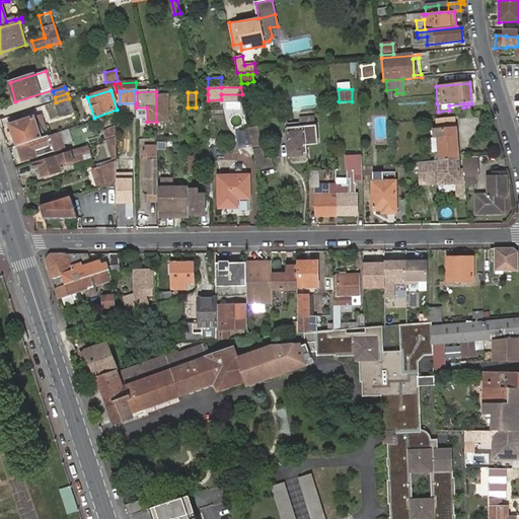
[(167,95),(156,95),(156,122),(167,122),(167,95)]
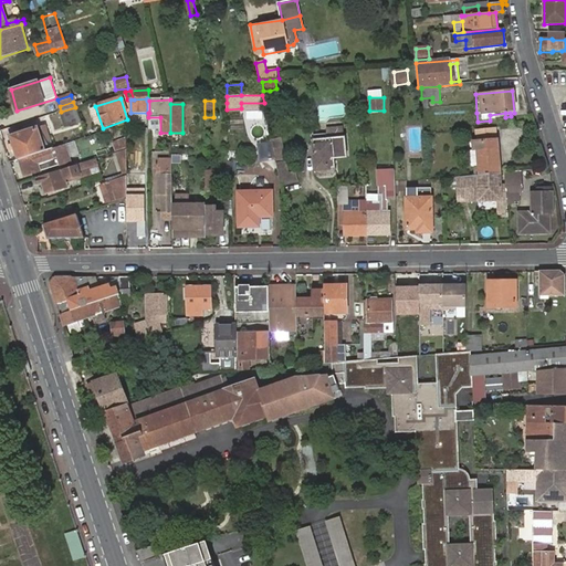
[(100,128),(103,128),(95,106),(92,108),(100,128)]
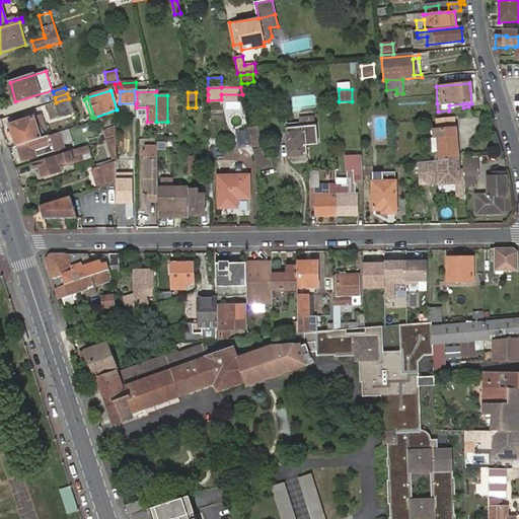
[(56,102),(54,103),(59,119),(74,114),(70,98),(69,98),(56,102)]
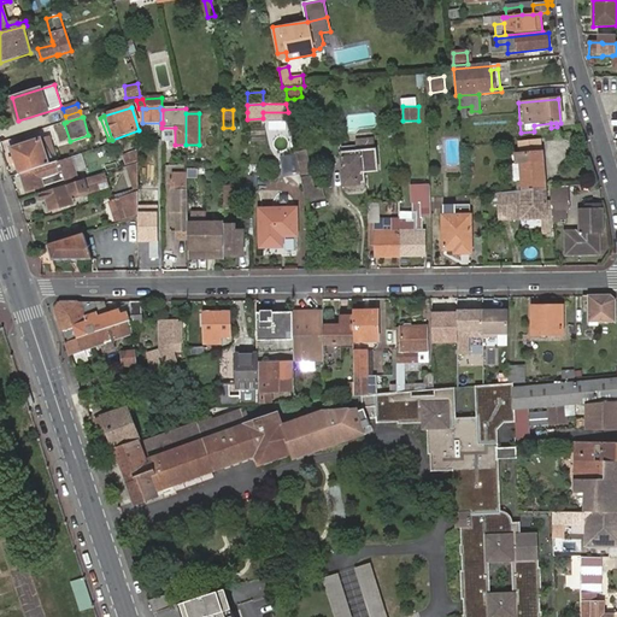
[(58,162),(51,136),(12,148),(21,174),(58,162)]
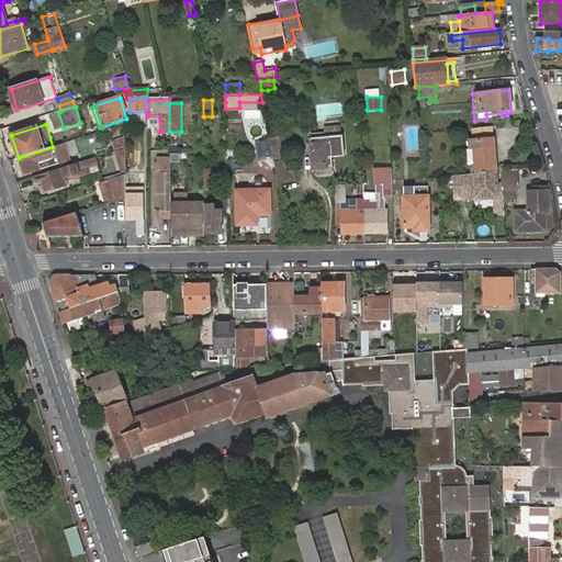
[(324,126),(325,133),(325,138),(341,137),(340,125),(324,126)]
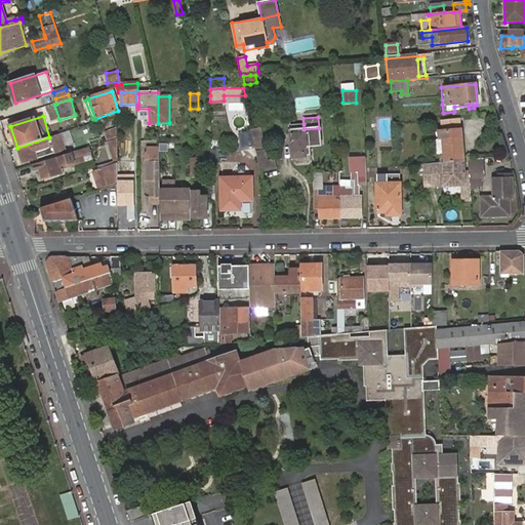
[(444,162),(463,160),(460,130),(459,130),(458,119),(441,121),(441,131),(444,162)]
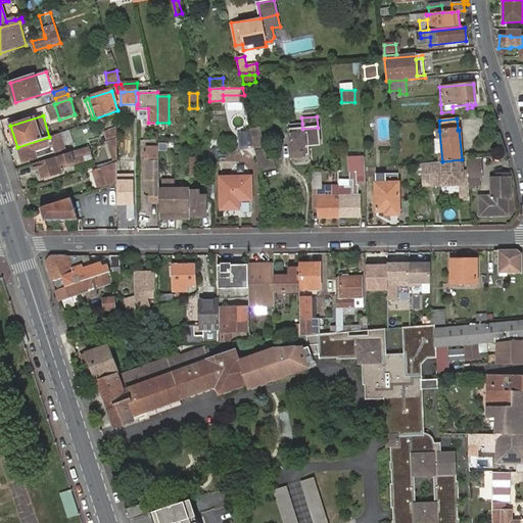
[(107,141),(117,138),(117,130),(114,122),(102,125),(107,141)]
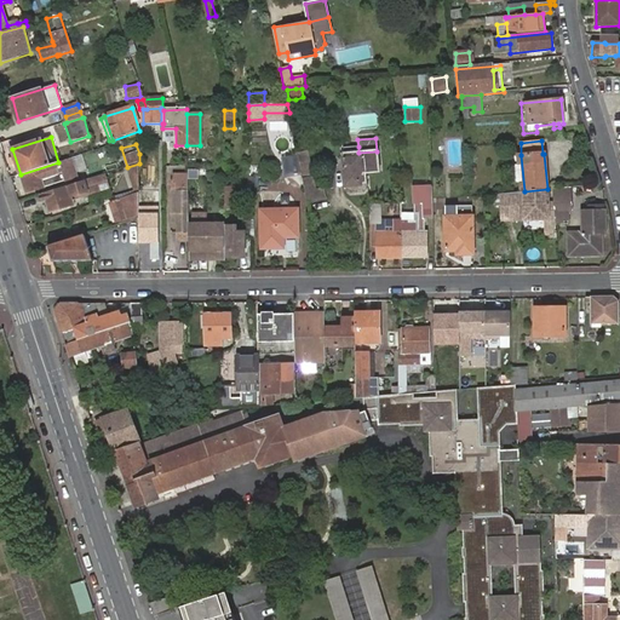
[(363,193),(367,189),(366,174),(380,174),(378,150),(377,151),(359,153),(359,147),(343,148),(343,154),(346,191),(350,194),(363,193)]
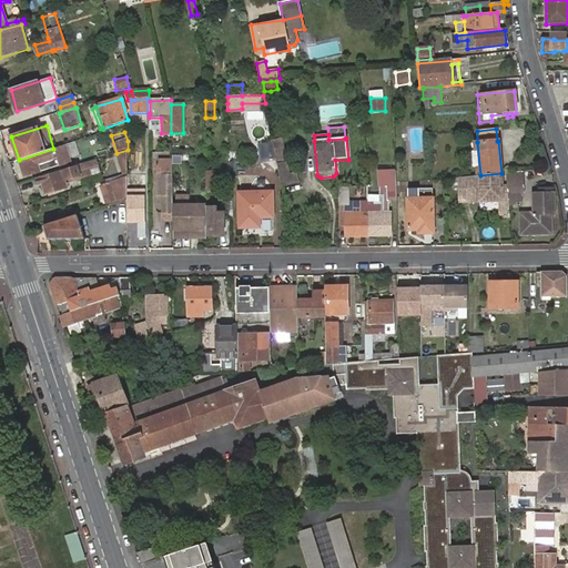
[(282,139),(273,141),(274,150),(281,149),(284,148),(282,139)]
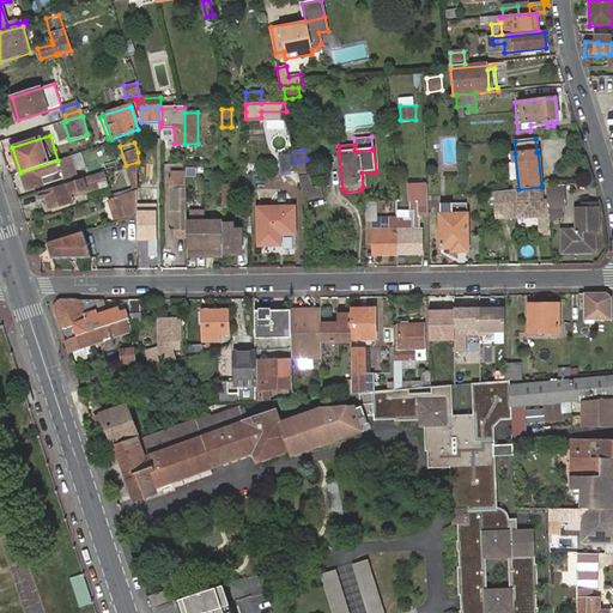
[(20,173),(26,192),(43,187),(43,186),(65,180),(66,184),(78,181),(70,157),(58,161),(20,173)]
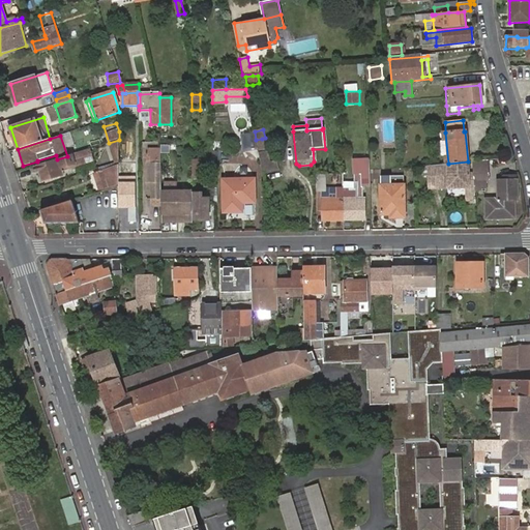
[(111,166),(114,165),(115,165),(119,163),(119,142),(115,144),(111,145),(112,149),(107,151),(111,166)]
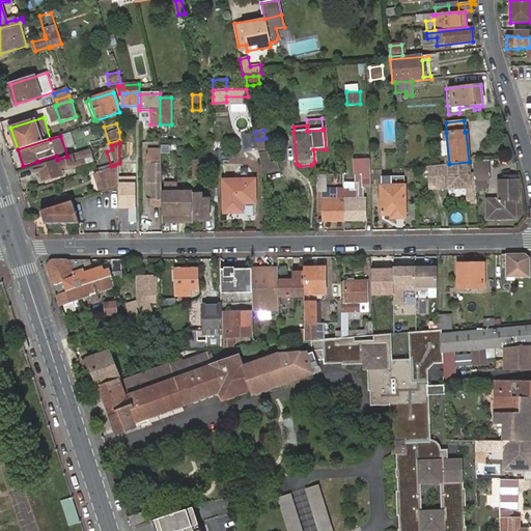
[(38,168),(34,169),(36,174),(39,173),(43,183),(58,177),(56,169),(77,163),(77,165),(94,160),(90,149),(72,155),(73,156),(37,166),(38,168)]
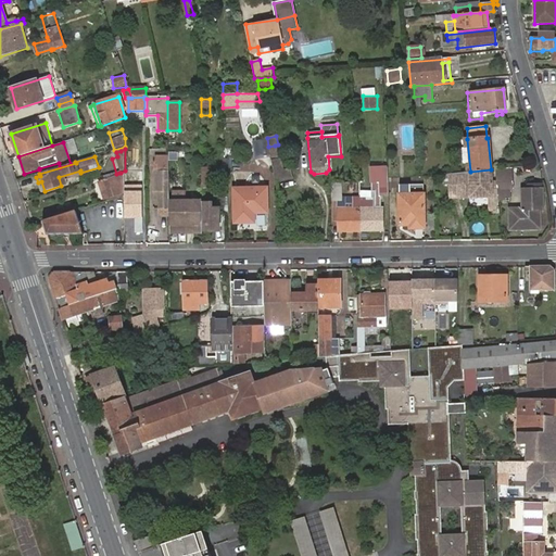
[(281,159),(277,159),(272,160),(276,180),(291,177),(289,168),(282,169),(281,159)]
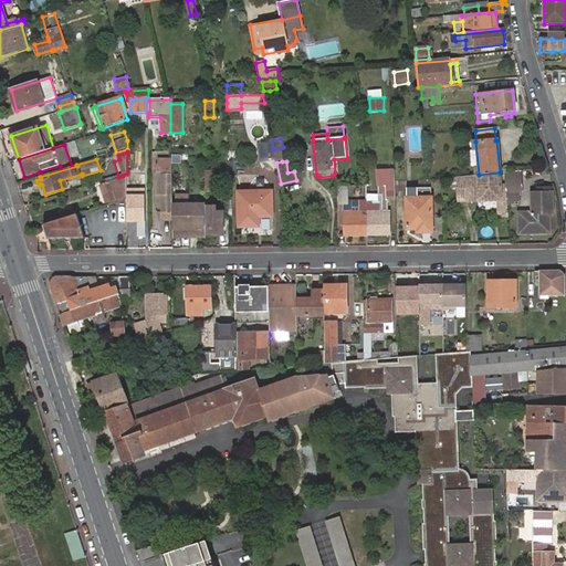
[(41,177),(61,170),(60,166),(40,171),(40,173),(41,177)]
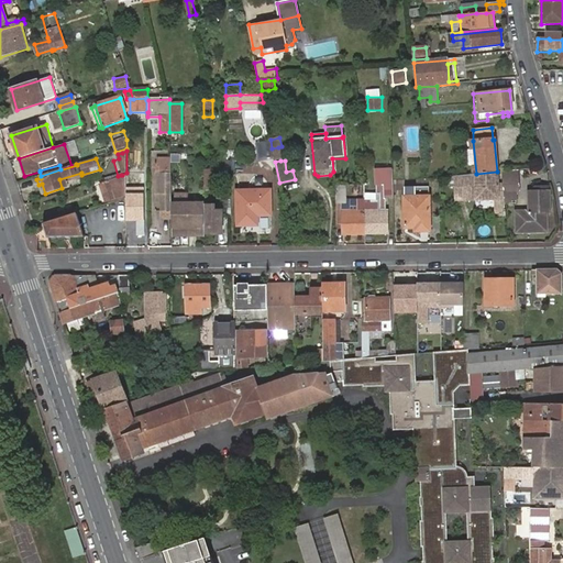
[(162,220),(170,220),(170,202),(170,199),(170,180),(170,165),(157,165),(155,165),(156,194),(154,194),(154,211),(162,211),(162,220)]
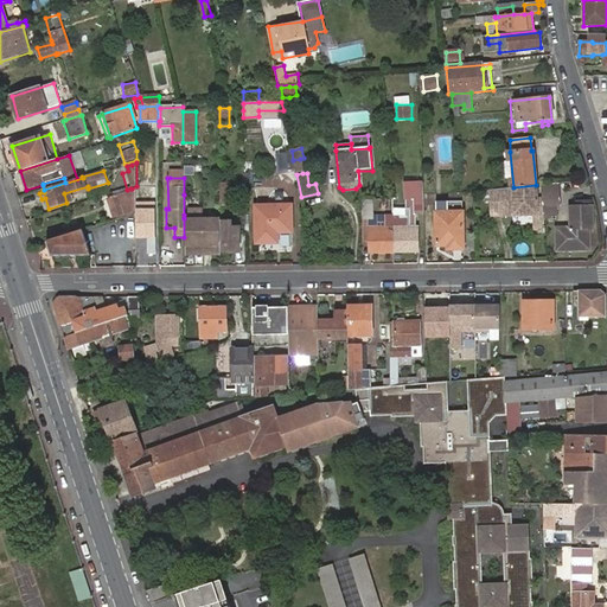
[(423,213),(422,184),(403,185),(403,200),(415,199),(415,213),(423,213)]
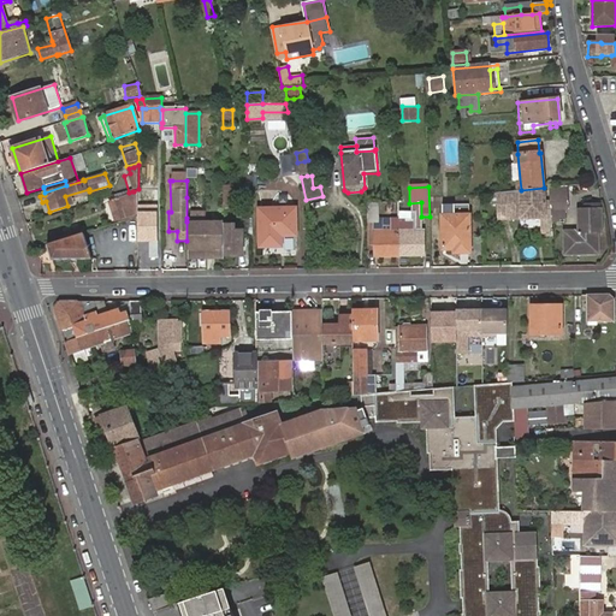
[(567,212),(566,187),(550,188),(550,201),(551,212),(567,212)]
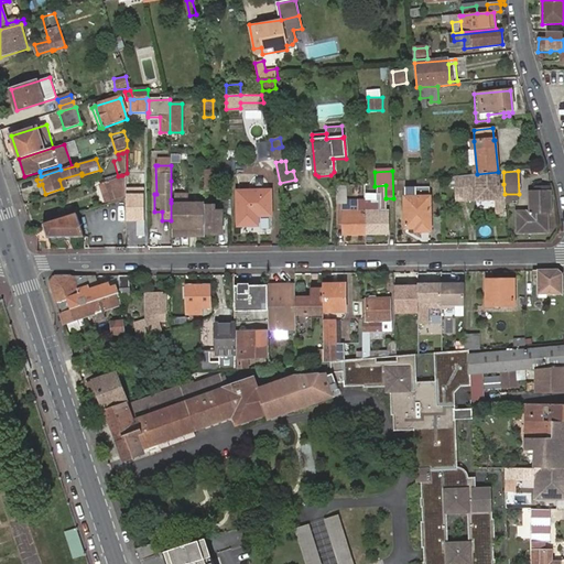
[(455,204),(505,201),(505,194),(503,184),(499,184),(498,172),(477,174),(453,176),(455,204)]
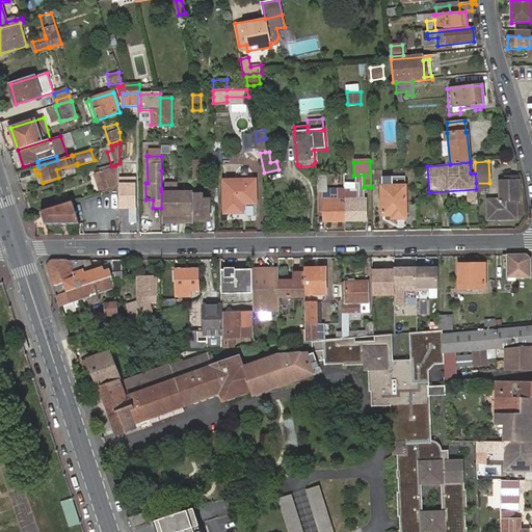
[(56,169),(58,178),(62,177),(60,170),(77,165),(77,163),(56,169)]
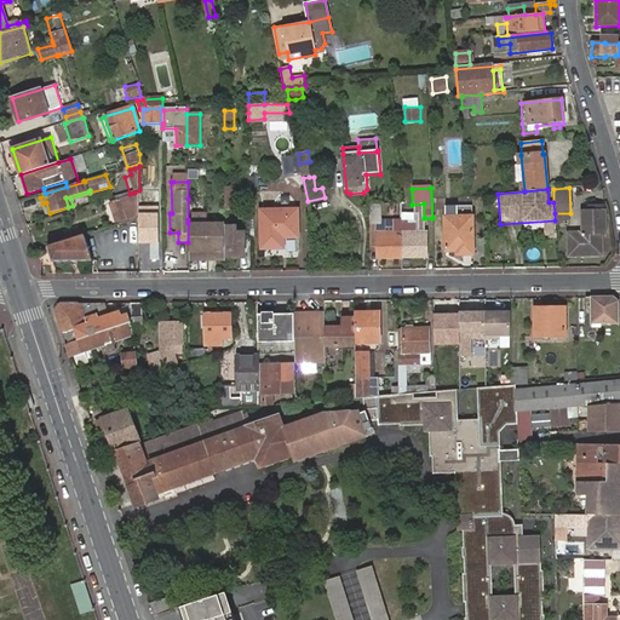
[(136,196),(120,201),(110,205),(116,223),(126,220),(126,219),(139,214),(139,190),(135,193),(136,196)]
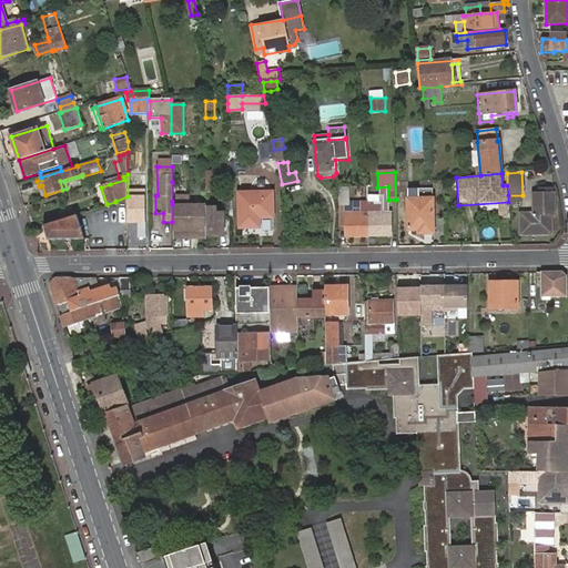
[(350,203),(348,188),(340,189),(340,205),(350,205),(350,203)]
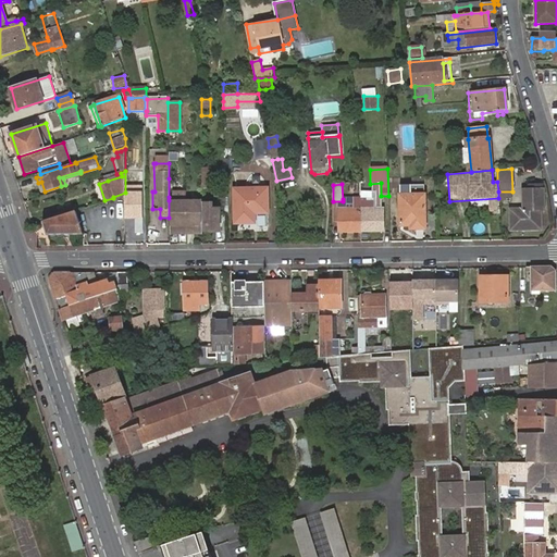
[(268,214),(268,189),(235,189),(234,224),(252,224),(254,214),(268,214)]
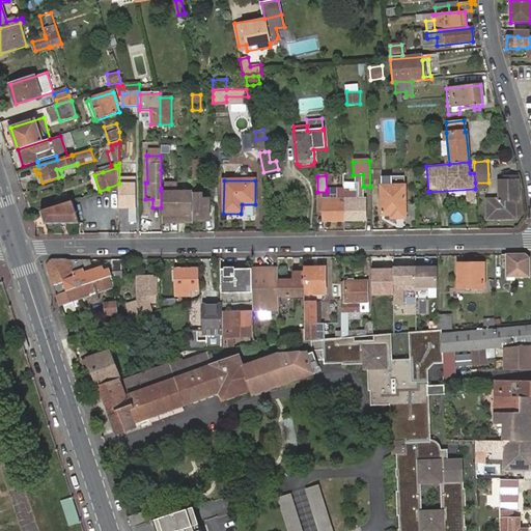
[(518,180),(503,182),(498,182),(499,200),(485,200),(486,219),(514,219),(513,200),(519,200),(518,180)]
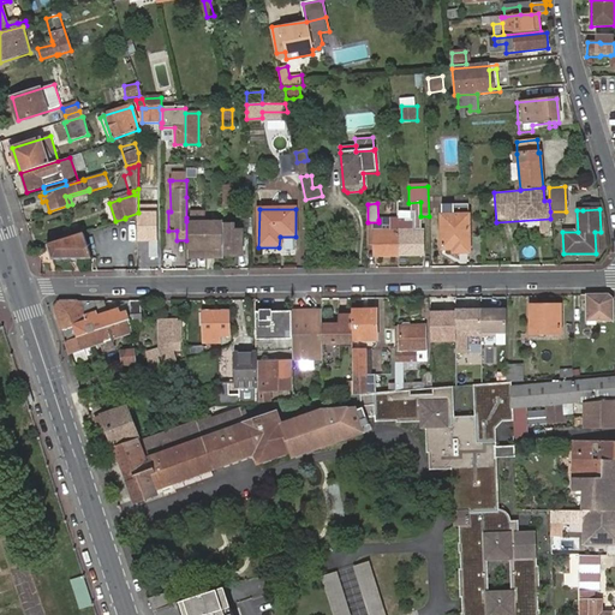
[(550,219),(551,226),(567,226),(566,212),(550,212),(550,219)]
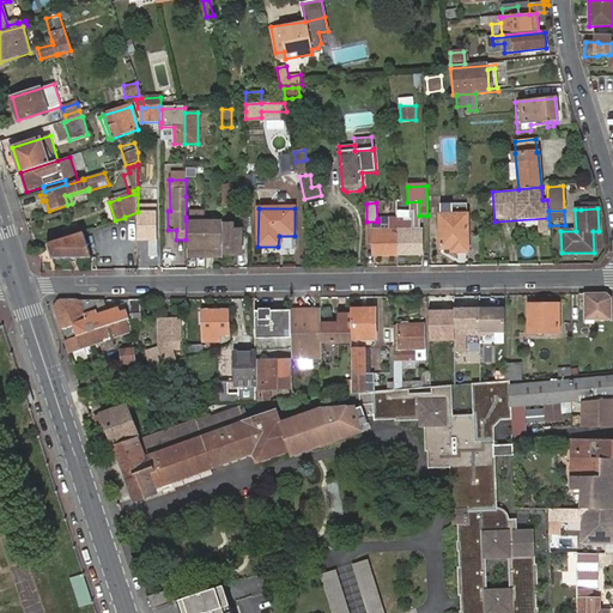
[(139,213),(138,234),(155,234),(155,213),(139,213)]
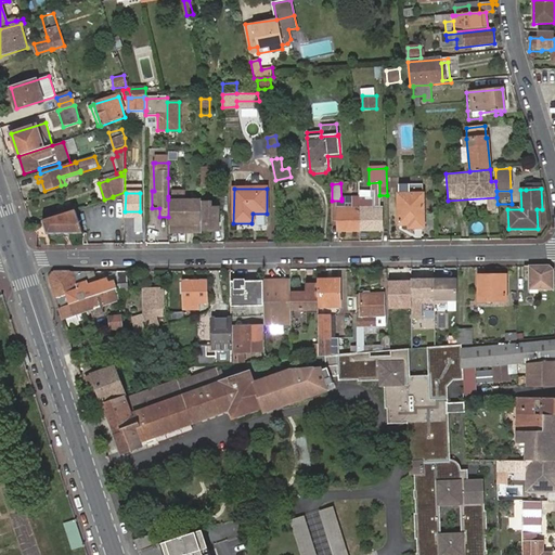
[(423,222),(422,194),(397,195),(398,227),(409,226),(409,223),(423,222)]
